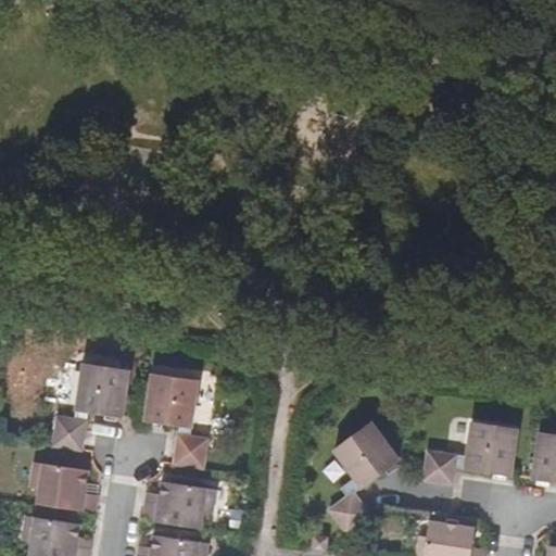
[(85,362),(83,389),(77,392),(75,407),(91,409),(123,415),(129,370),(112,367),(114,366),(85,362)]
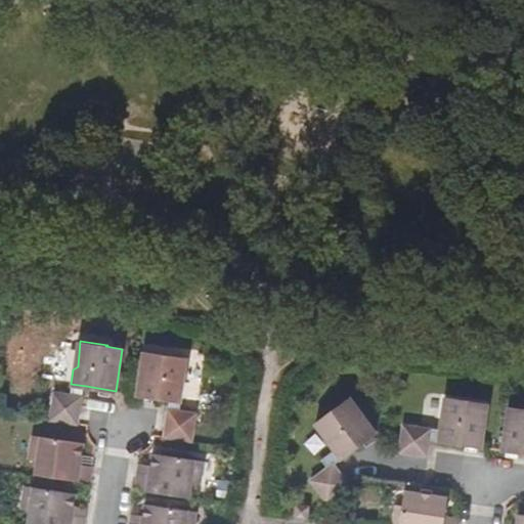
[(135,394),(172,399),(181,401),(187,359),(142,352),(135,394)]
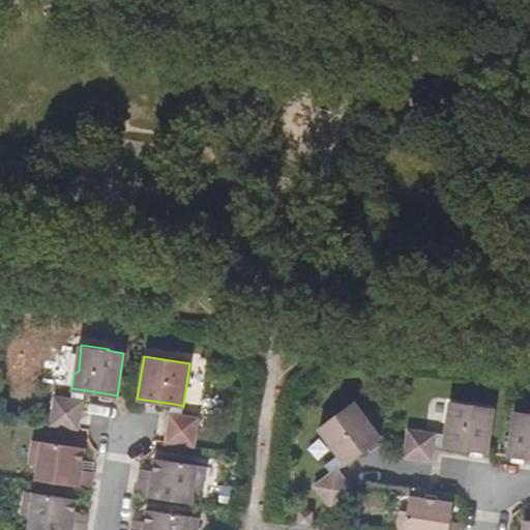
[(50,422),(82,428),(85,400),(55,395),(50,422)]
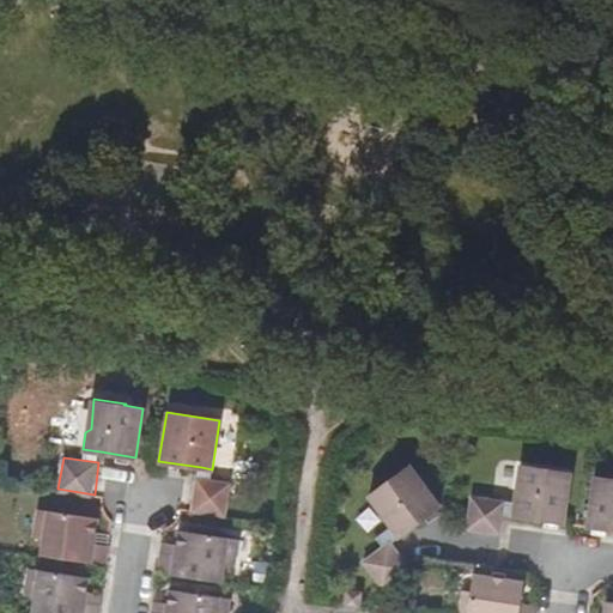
[(399,538),(438,509),(442,507),(410,466),(369,495),(399,538)]
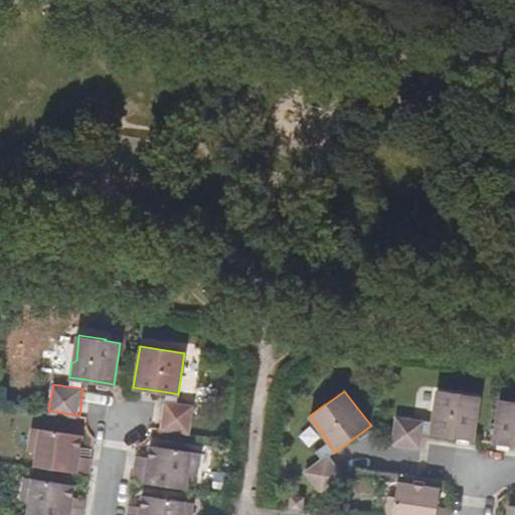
[(430,432),(475,439),(481,398),(437,391),(430,432)]
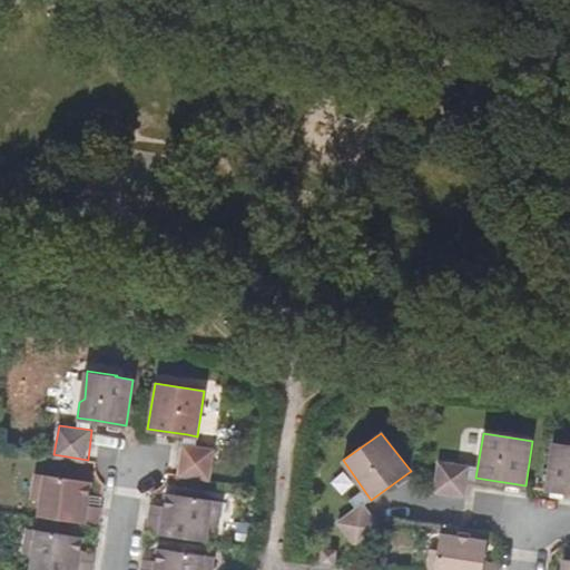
[(546,489),(569,492),(569,445),(552,443),(546,489)]
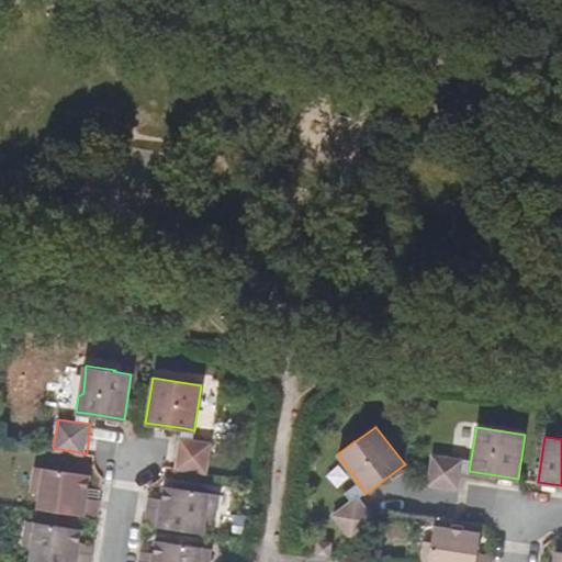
[(182,438),(178,468),(206,471),(212,442),(182,438)]
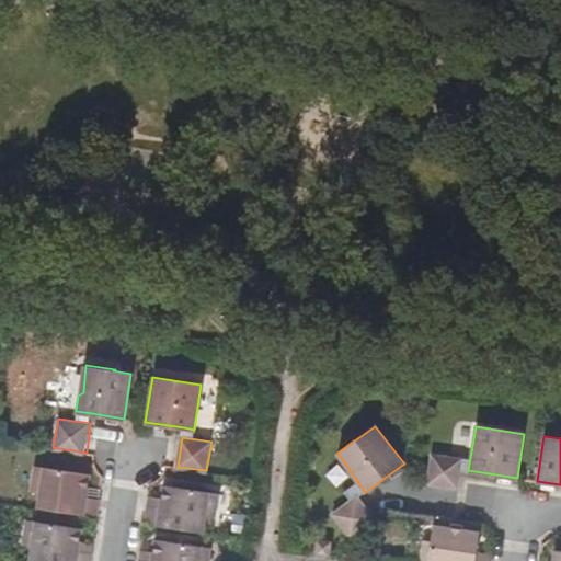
[(459,488),(462,469),(464,459),(430,454),(425,482),(459,488)]
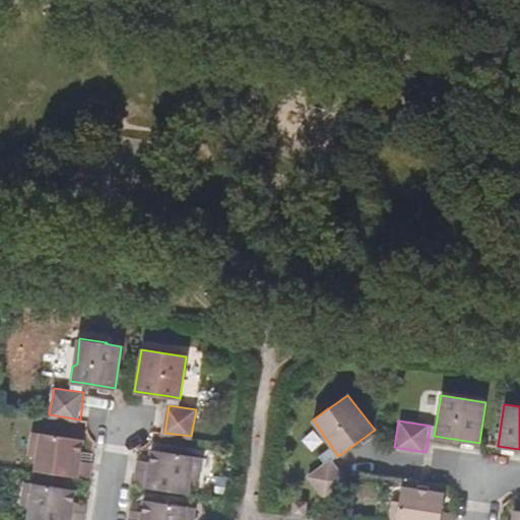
[(77,475),(90,477),(94,457),(81,455),(83,440),(30,432),(27,453),(36,455),(34,468),(77,475)]
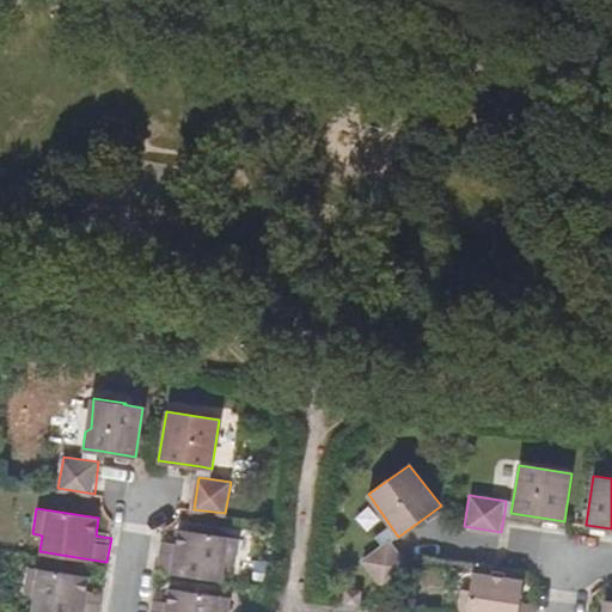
[(171,571),(224,580),(226,564),(236,565),(239,540),(230,538),(177,530),(176,542),(173,552),(171,571)]
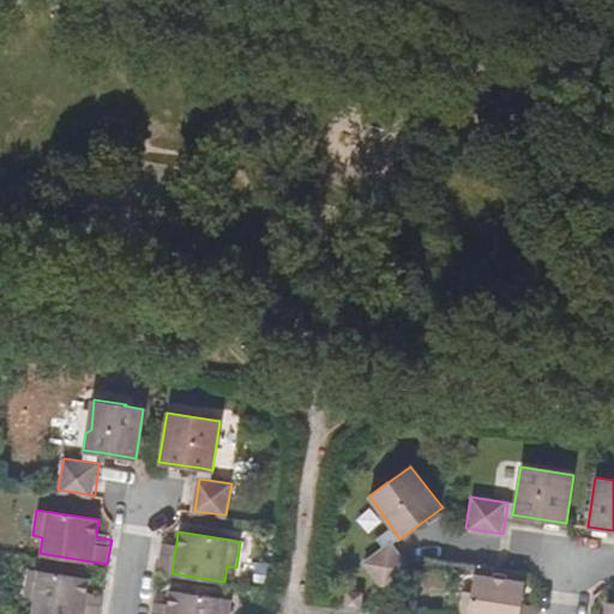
[(385,588),(411,569),(395,542),(392,541),(363,561),(385,588)]
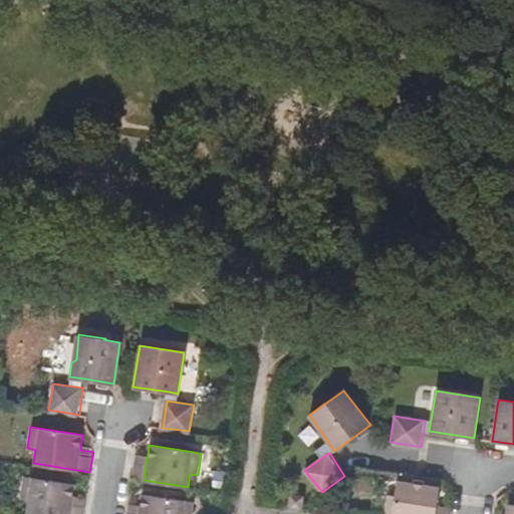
[(140,454),(138,463),(146,464),(148,455),(140,454)]
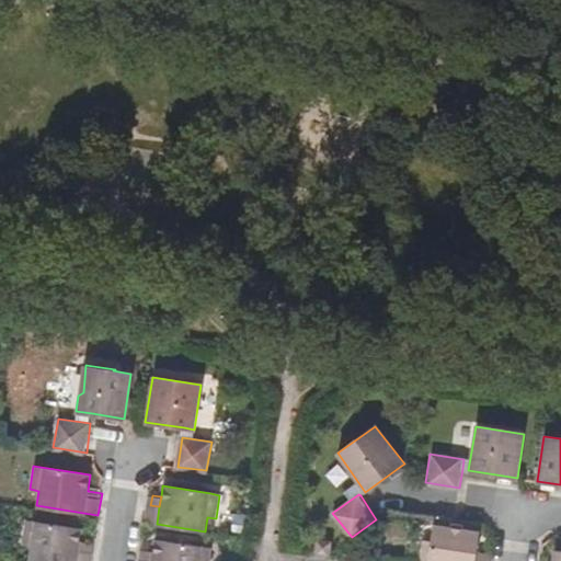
[(148,523),(157,524),(159,506),(150,505),(148,523)]
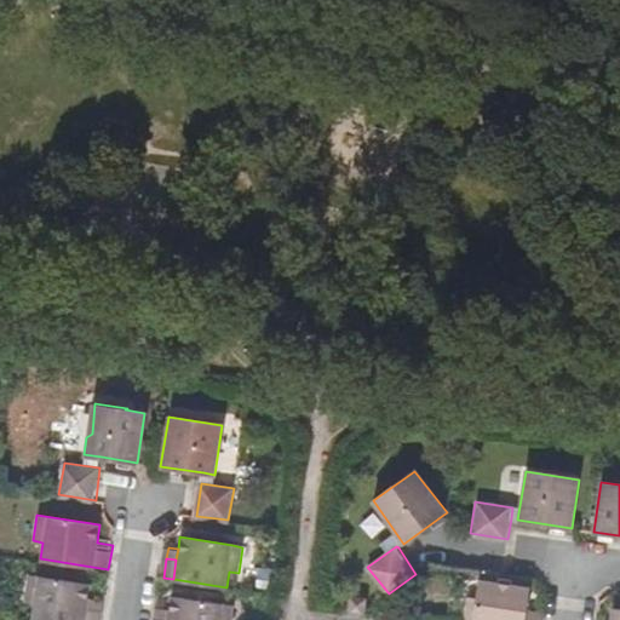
[(32,618),(44,619),(84,619),(87,607),(103,609),(105,586),(38,577),(28,574),(23,602),(34,603),(32,618)]
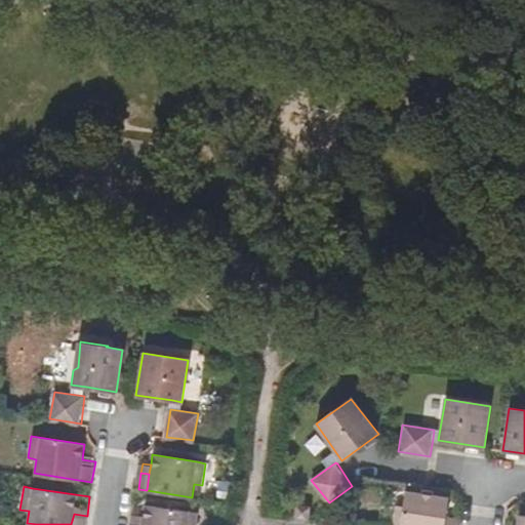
[(393,524),(459,524),(461,519),(447,517),(449,499),(406,492),(404,510),(396,509),(393,524)]
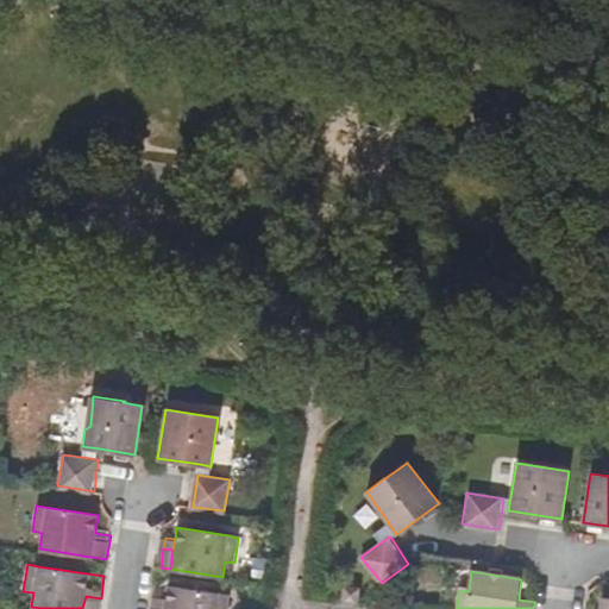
[(163,608),(226,608),(228,595),(220,594),(168,585),(165,597),(164,608),(163,608)]
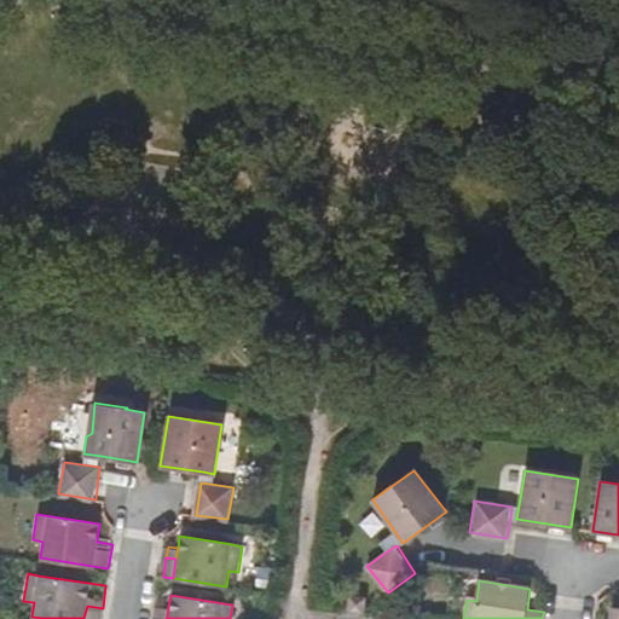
[(167,618),(168,607),(158,606),(157,617),(167,618)]
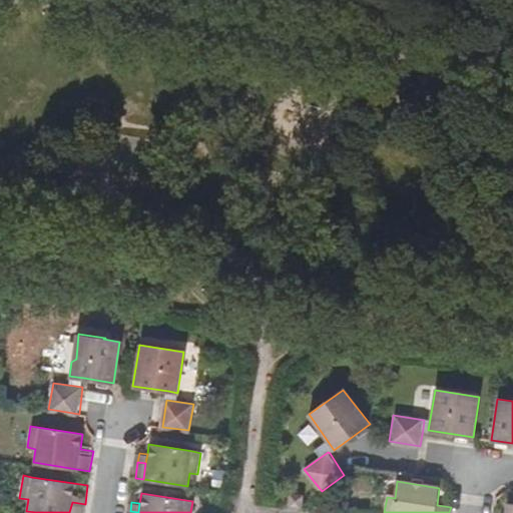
All buildings are outlined.
